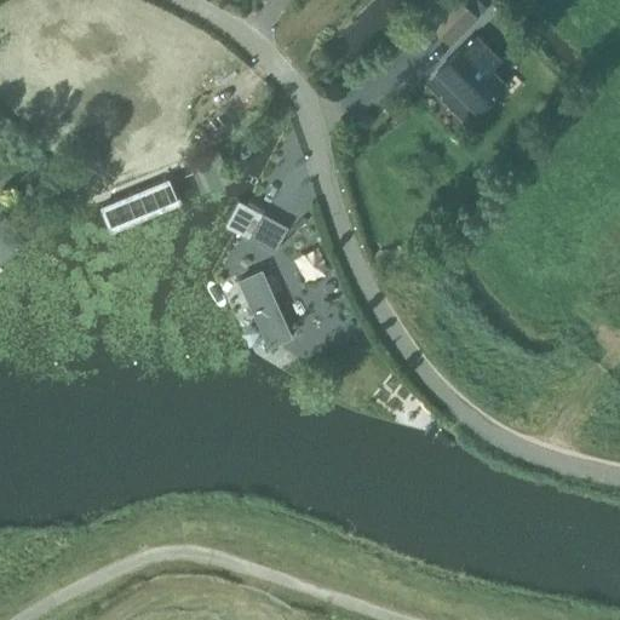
[(445,0),(425,21),(448,44),(463,29),(477,15),(476,15),(484,6),(477,0),(445,0)]
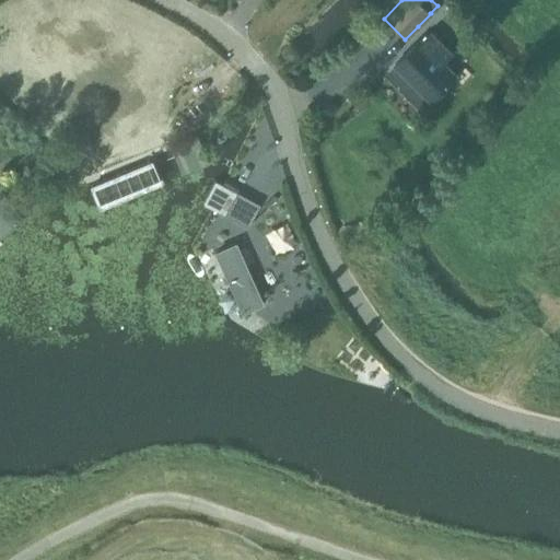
[(419,38),(395,62),(430,97),(454,74),(443,62),(452,54),(430,31),(420,41),(419,38)]
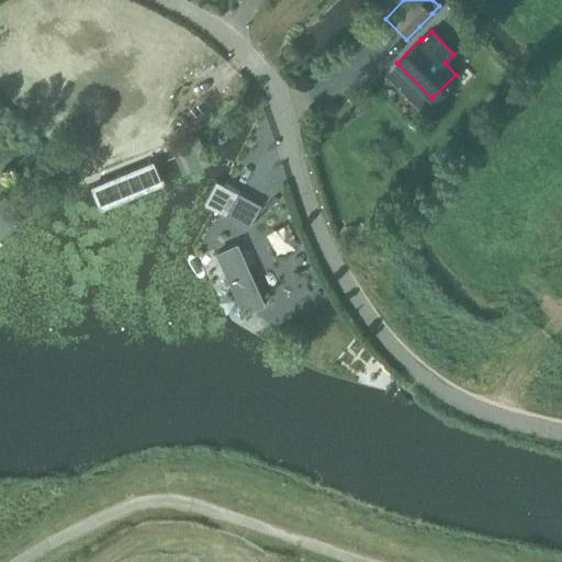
[(153,161),(90,187),(100,211),(163,187),(153,161)]
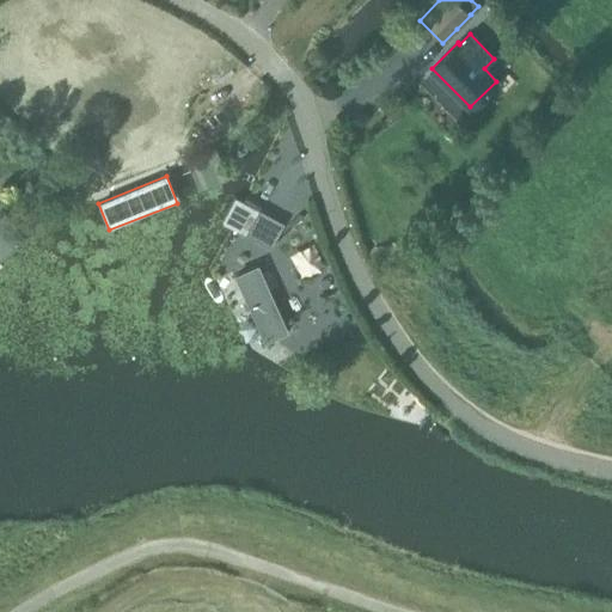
[(67,195),(55,199),(59,209),(71,206),(67,195)]
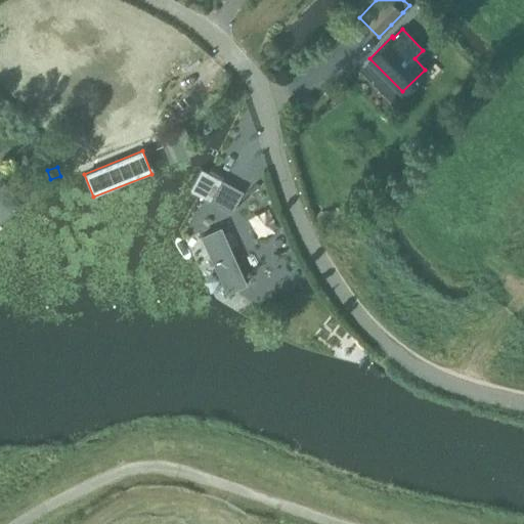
[(201,168),(189,190),(200,195),(209,201),(221,179),(201,168)]
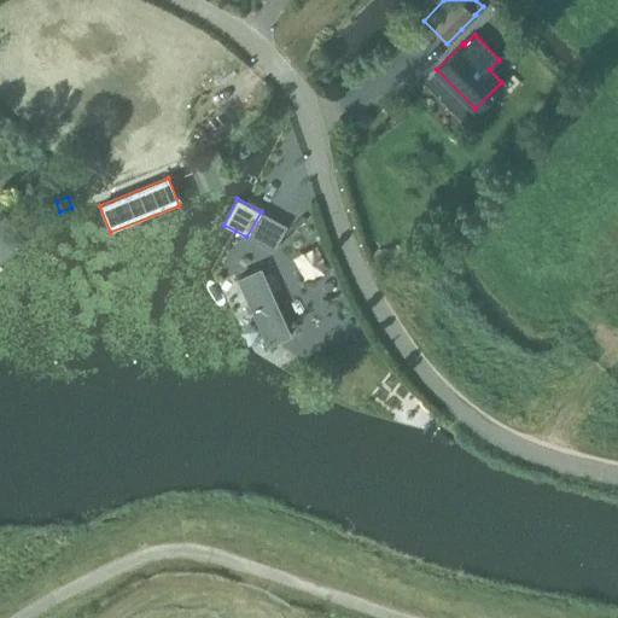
[(0,219),(0,264),(24,245),(1,217),(0,219)]
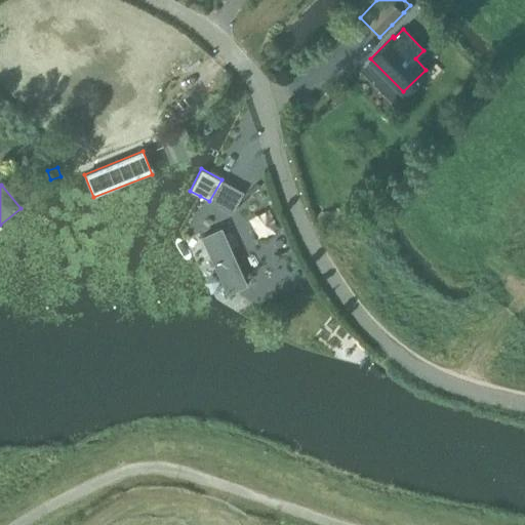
[(223,230),(202,239),(229,297),(250,288),(223,230)]
